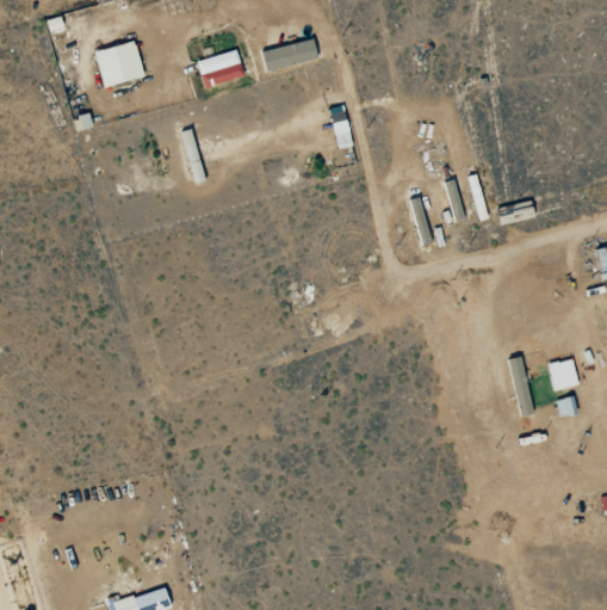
[(266,72),(317,59),(313,39),(260,51),(266,72)]
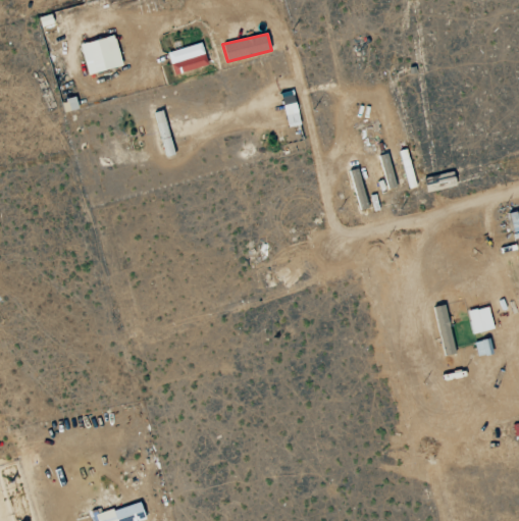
[(88,74),(122,66),(114,35),(80,44),(88,74)]
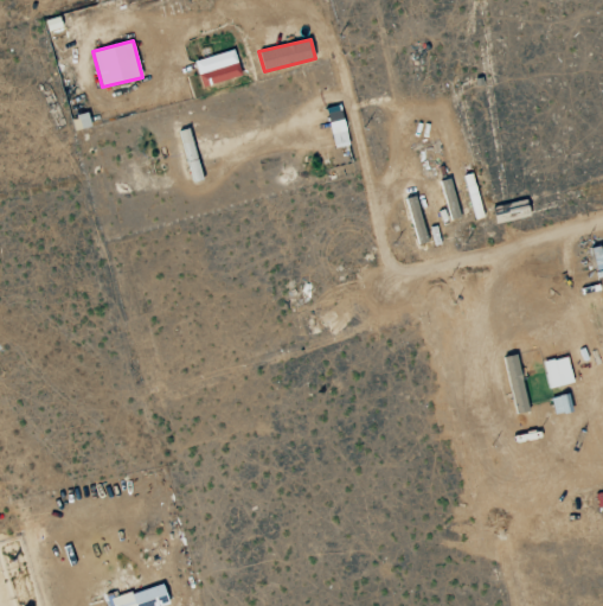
[(196,61),(203,88),(242,76),(235,49),(196,61)]
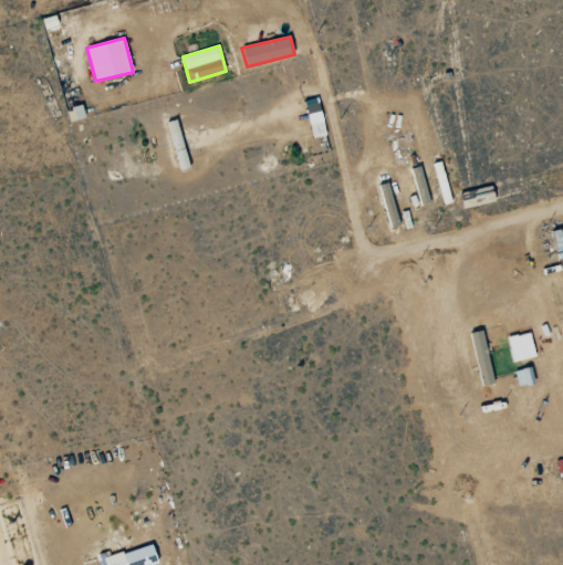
[(304,101),(314,138),(327,135),(319,97),(304,101)]
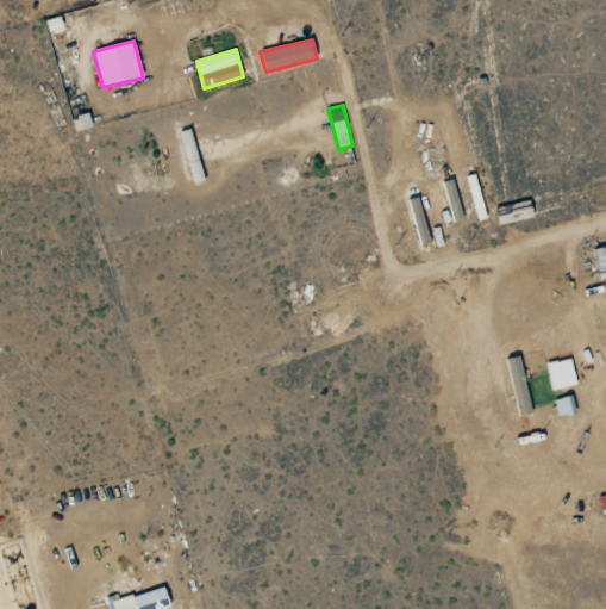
[(72,119),(75,131),(92,128),(88,115),(72,119)]
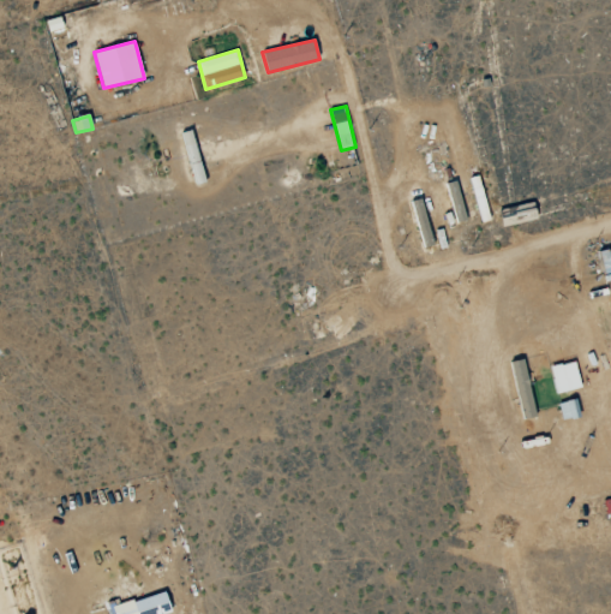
[(208,183),(192,130),(183,133),(197,185),(208,183)]
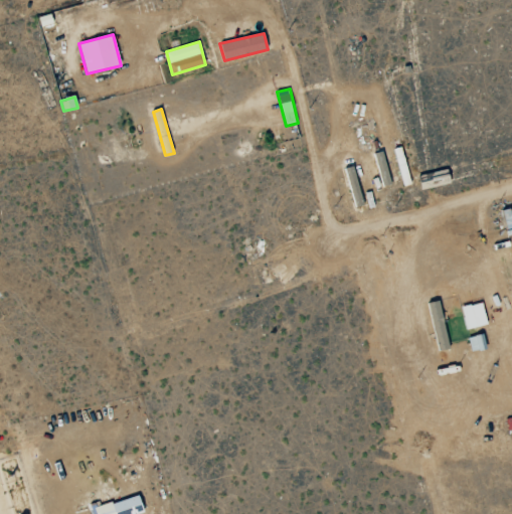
[(384,186),(392,184),(383,156),(375,159),(384,186)]
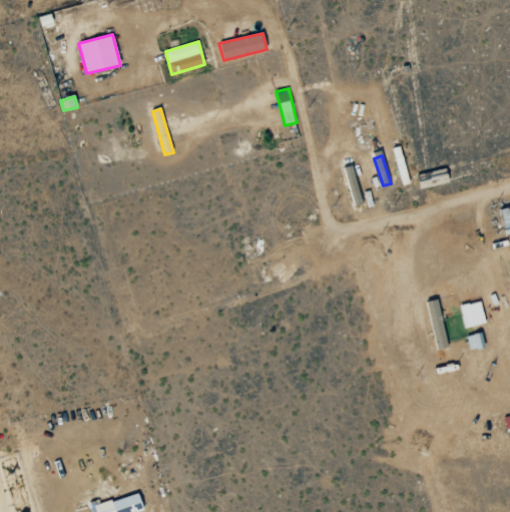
[(426,303),(438,350),(449,347),(437,300),(426,303)]
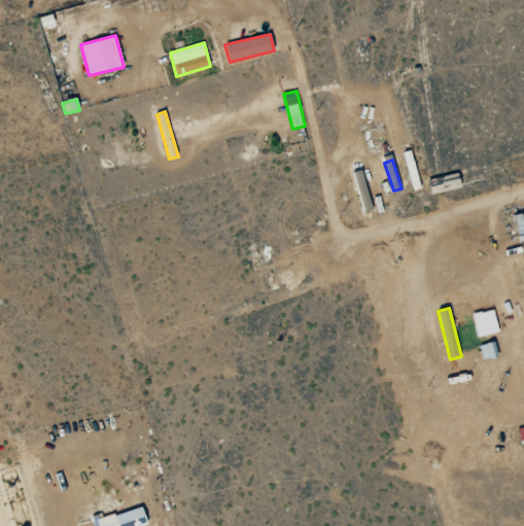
[(473,315),(478,338),(499,331),(493,309),(473,315)]
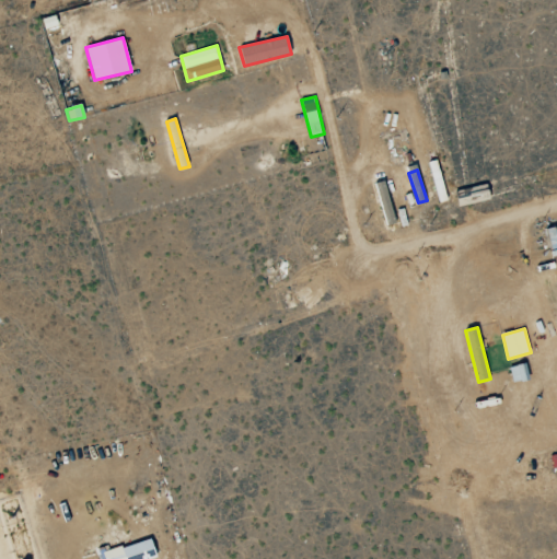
[(513,384),(530,380),(526,363),(510,367),(513,384)]
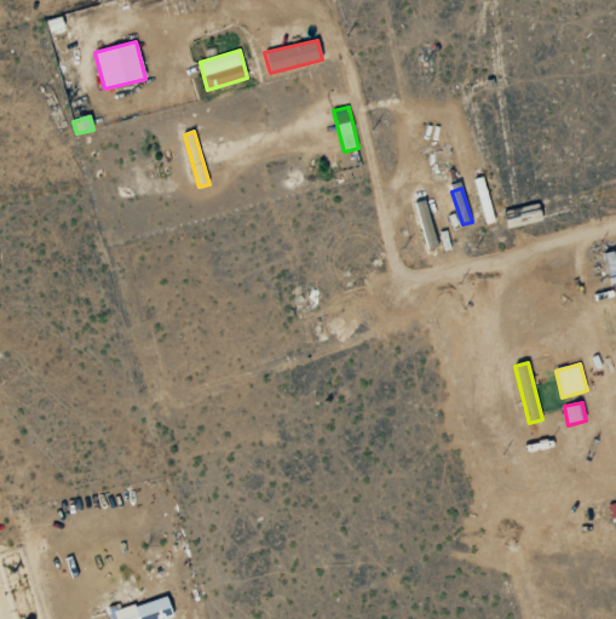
[(138,618),(165,618),(173,617),(167,596),(134,606),(138,618)]
